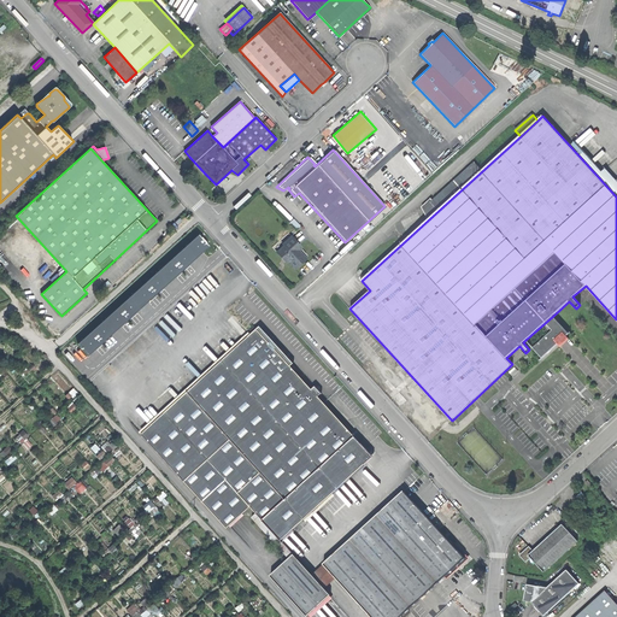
[(204,176),(205,174),(189,157),(188,158),(191,162),(204,176)]
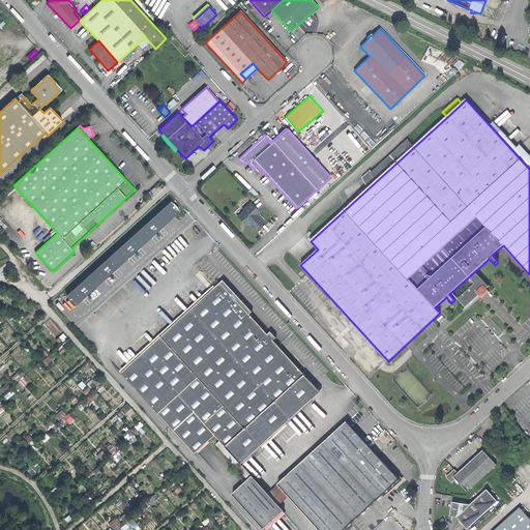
[(363,176),(370,187),(414,147),(407,140),(370,174),(367,172),(363,176)]
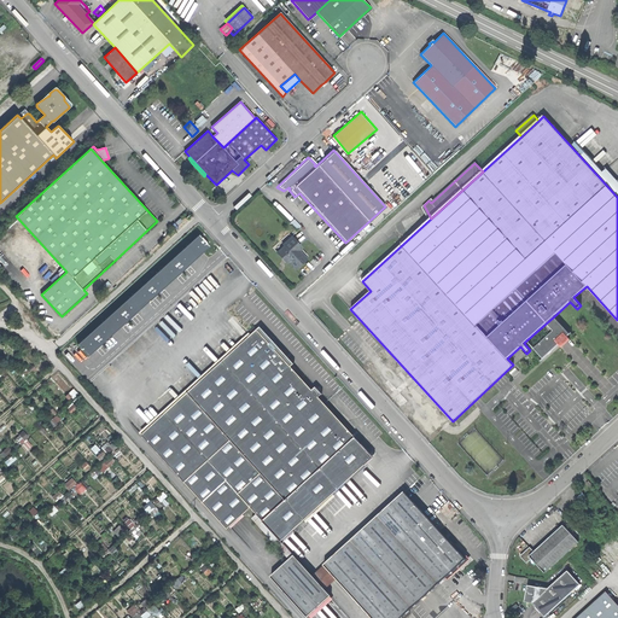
[(199,234),(77,344),(88,356),(193,261),(210,246),(199,234)]
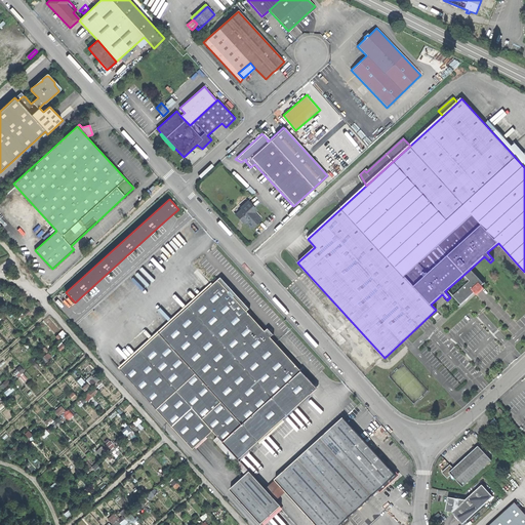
[(250,229),(259,220),(253,213),(255,211),(246,201),(239,208),(240,209),(235,215),(239,220),(242,224),(244,223),(250,229)]
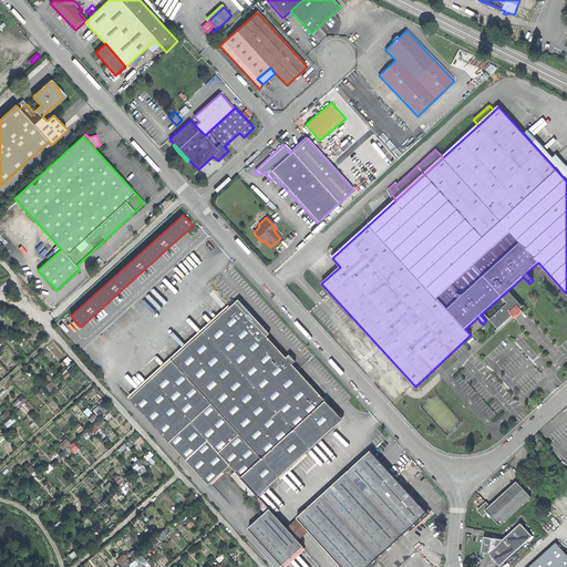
[(523,307),(508,290),(483,312),(498,330),(513,316),(521,309),(523,307)]
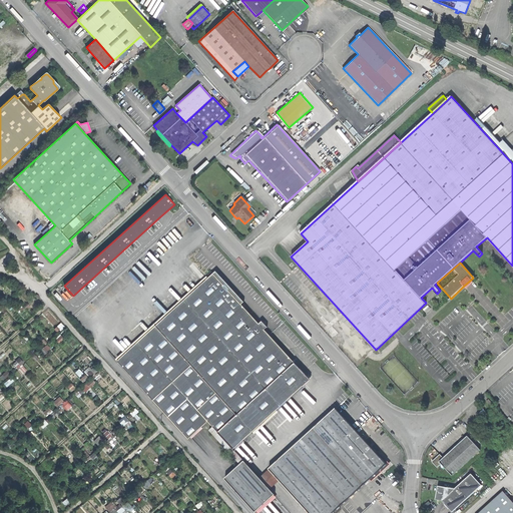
[(213,427),(234,450),(304,386),(299,381),(305,375),(265,330),(268,327),(265,324),(263,322),(260,324),(241,305),(244,303),(216,272),(213,274),(211,272),(208,275),(210,278),(208,279),(118,362),(189,440),(208,422),(213,427)]
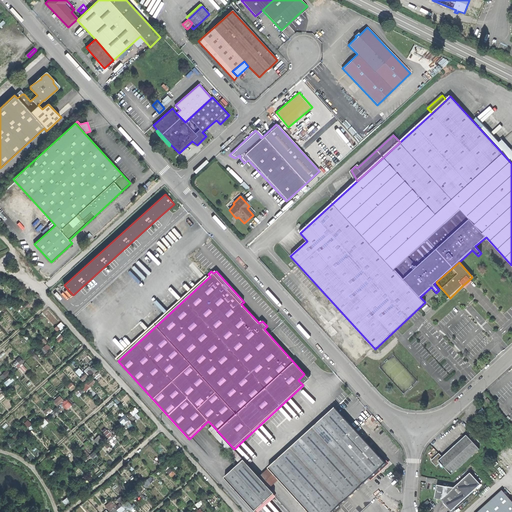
[(116,359),(118,361),(208,278),(207,276),(116,359)]
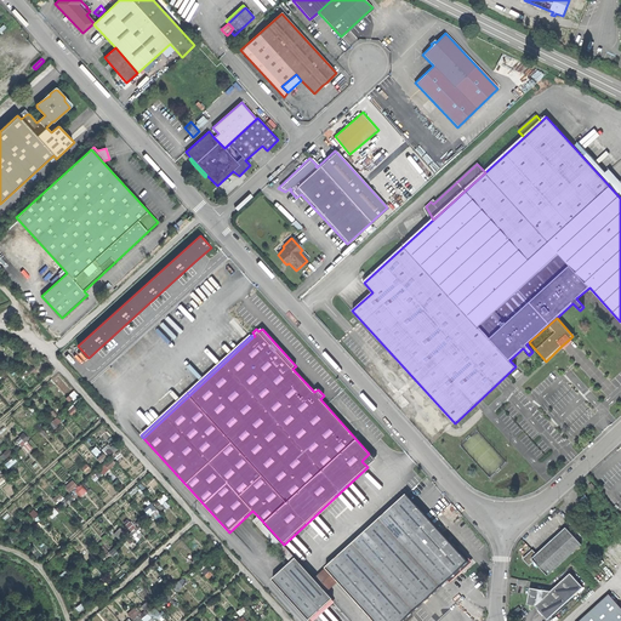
[(573,341),(570,339),(562,346),(564,349),(573,341)]
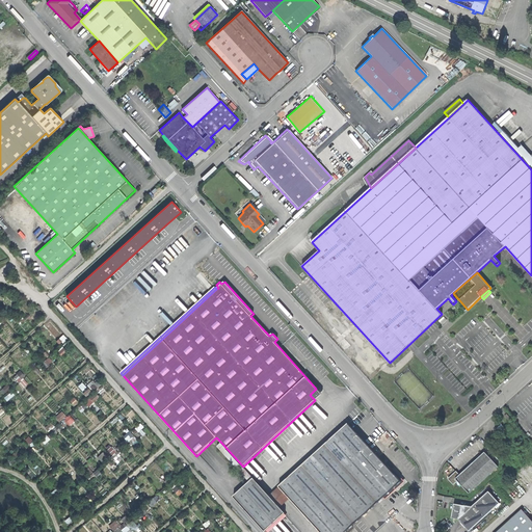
[(58,340),(61,344),(68,338),(64,335),(58,340)]
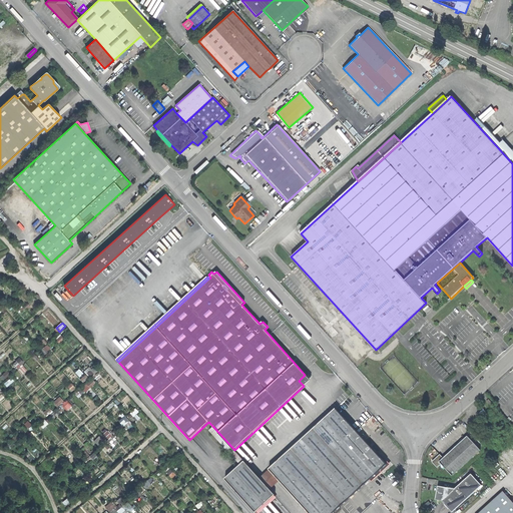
[(310,380),(305,375),(299,381),(304,386),(310,380)]
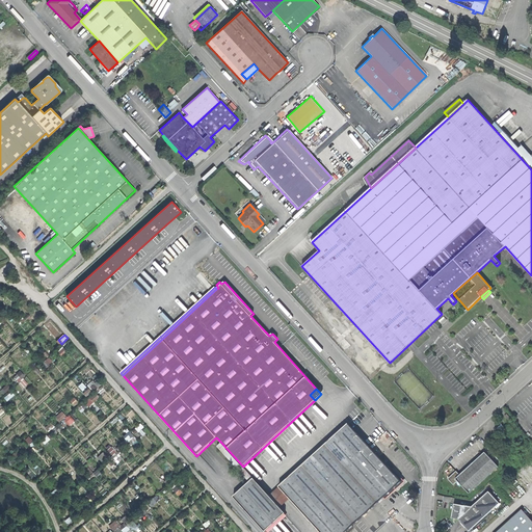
[(89,406),(100,396),(96,393),(86,402),(89,406)]
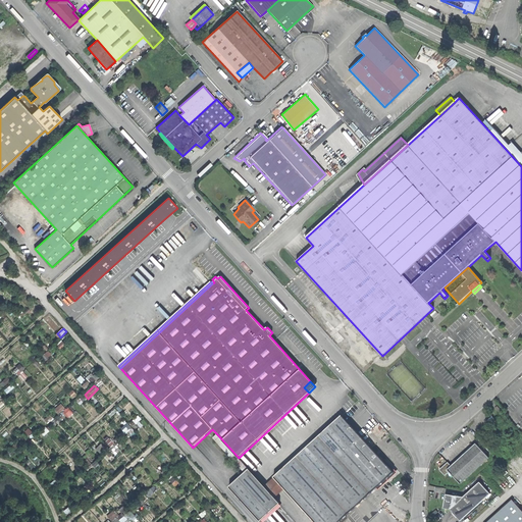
[(61,403),(54,409),(58,413),(65,408),(61,403)]
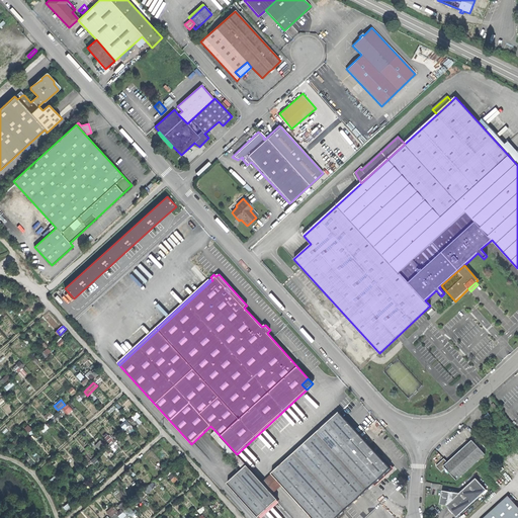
[(67,403),(63,408),(69,413),(73,409),(67,403)]
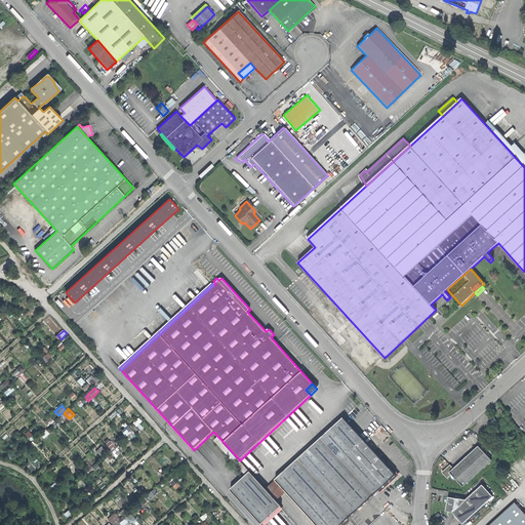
[(276,481),(286,492),(304,511),(316,524),(340,524),(378,491),(396,476),(385,463),(382,460),(358,433),(342,416),(276,481)]
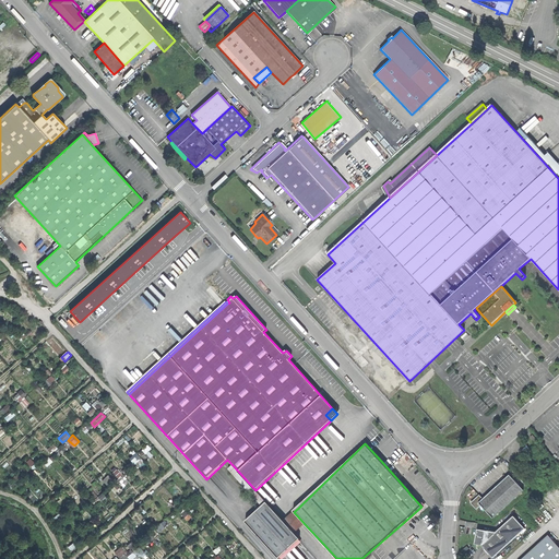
[(131,458),(135,462),(141,459),(137,453),(131,458)]
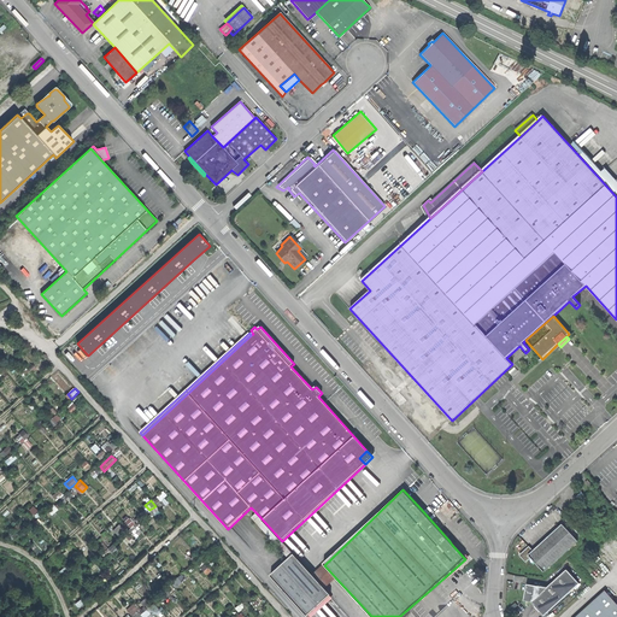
[(252,518),(289,559),(294,554),(282,541),(257,513),(252,518)]
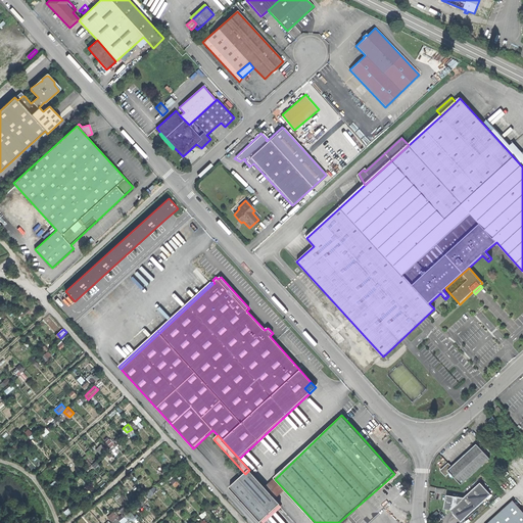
[(490,459),(477,444),(465,456),(453,467),(449,463),(441,471),(446,477),(450,473),(462,485),(490,459)]
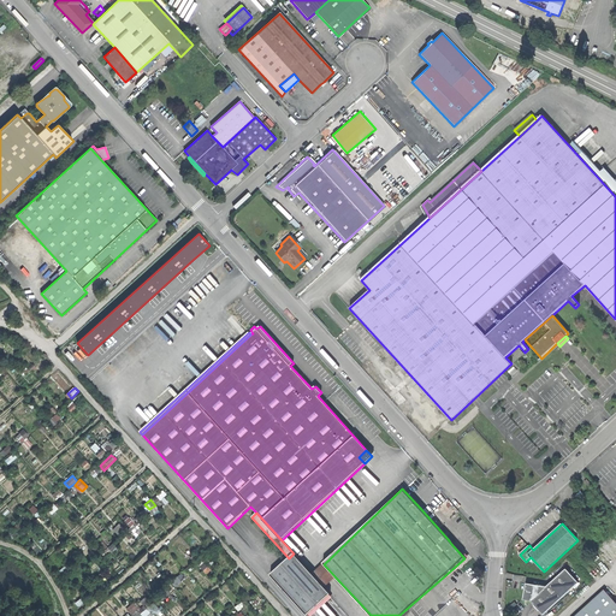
[(454,542),(451,544),(465,558),(444,576),(446,578),(469,557),(454,542)]
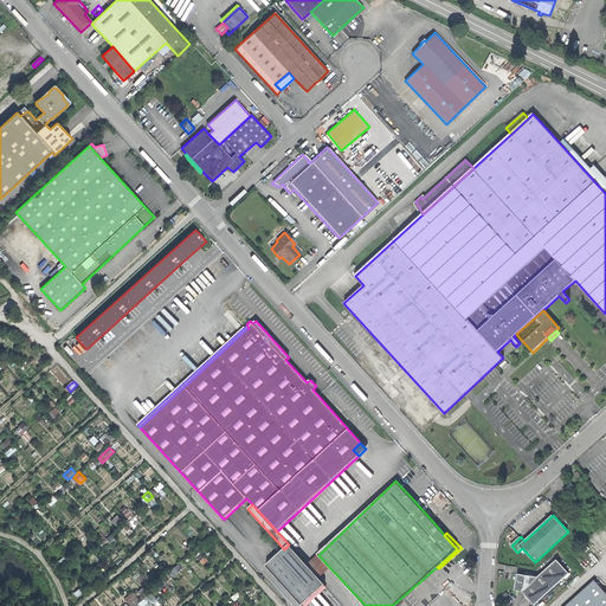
[(326,585),(320,578),(307,565),(289,545),(284,549),(266,566),(302,605),(303,605),(324,585),(326,585)]
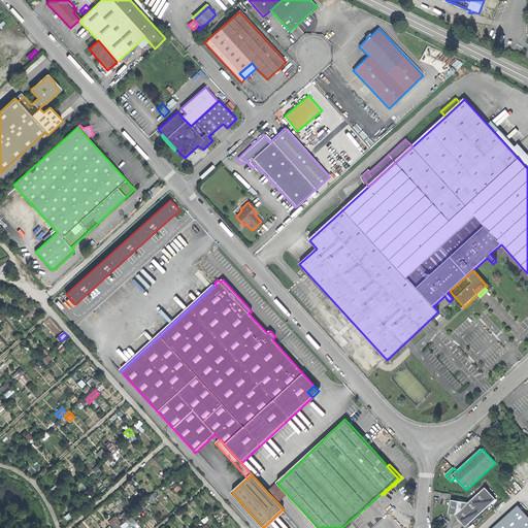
[(267,492),(278,503),(288,495),(277,484),(267,492)]
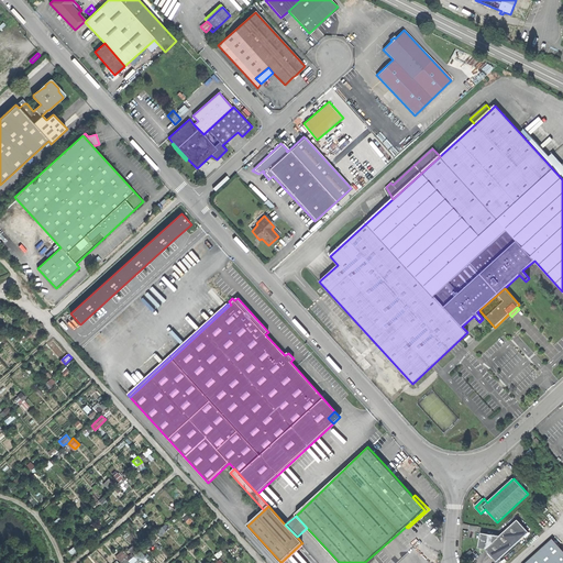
[(497,562),(529,532),(517,520),(499,537),(481,533),(478,549),(485,550),(490,555),(497,562)]
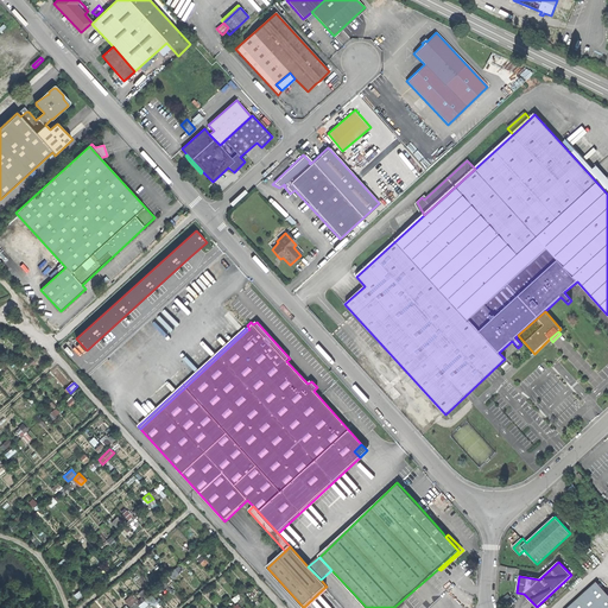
[(607,607),(607,596),(596,583),(569,607),(607,607)]
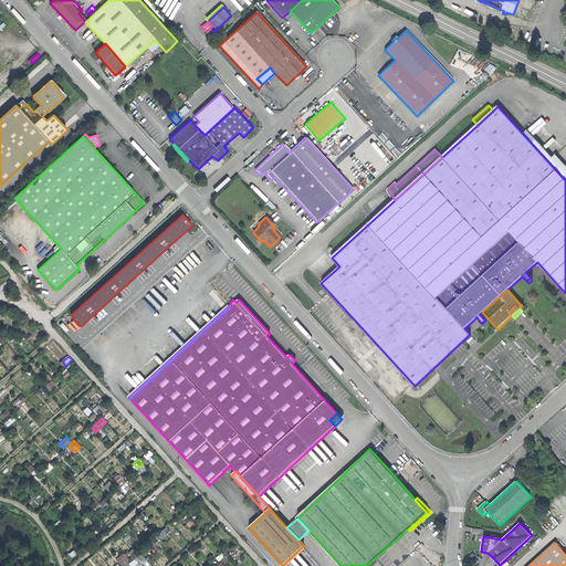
[(286,565),(305,549),(303,546),(283,565),(286,565)]
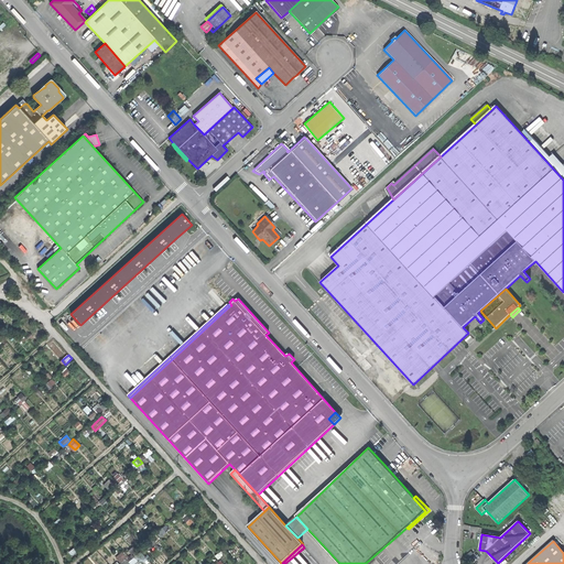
[(130,563),(129,561),(134,556),(128,548),(116,556),(121,563),(130,563)]
